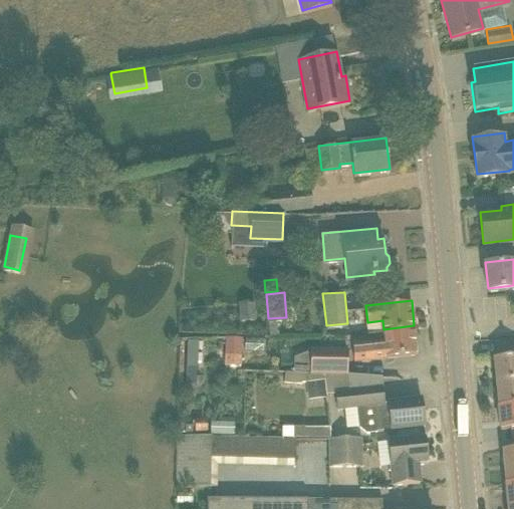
[(352,341),(354,357),(386,354),(387,354),(417,351),(414,325),(383,329),(384,338),(352,341)]
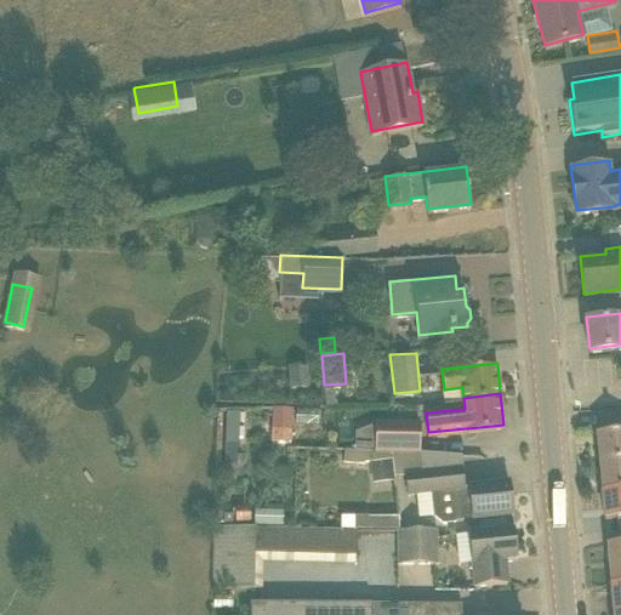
[(265,417),(266,402),(221,399),(221,415),(265,417)]
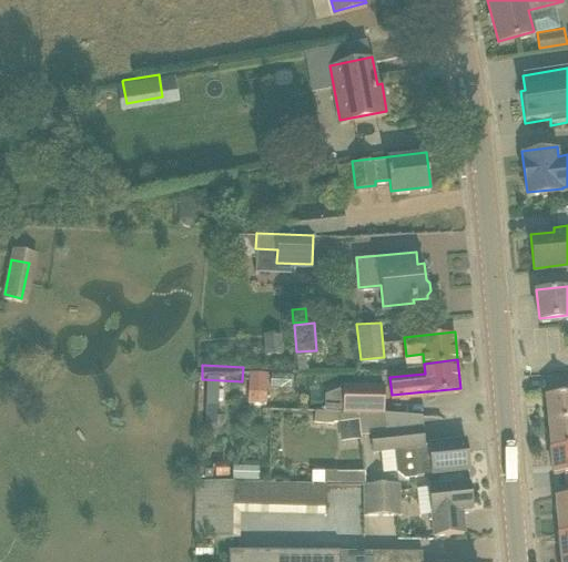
[(249,367),(247,386),(266,387),(267,367),(249,367)]
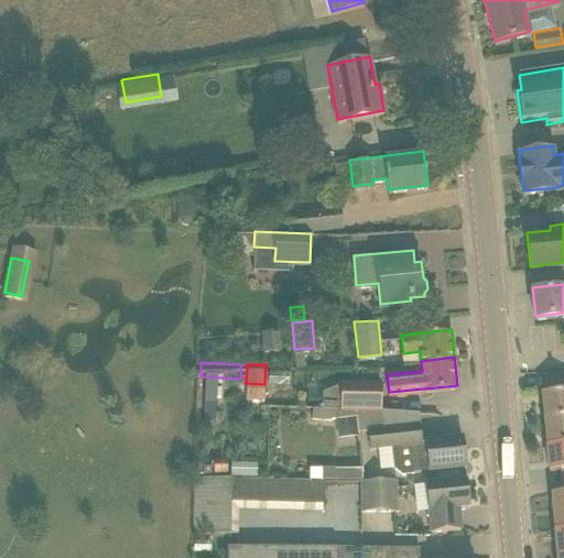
[(542,390),(545,416),(563,413),(563,378),(552,379),(553,389),(542,390)]
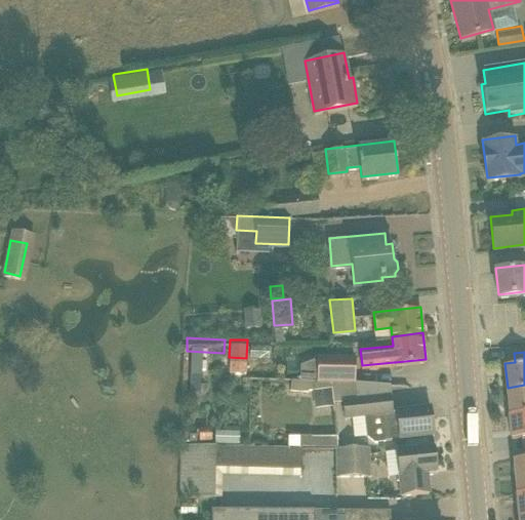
[(318,354),(317,378),(331,378),(355,380),(355,355),(318,354)]
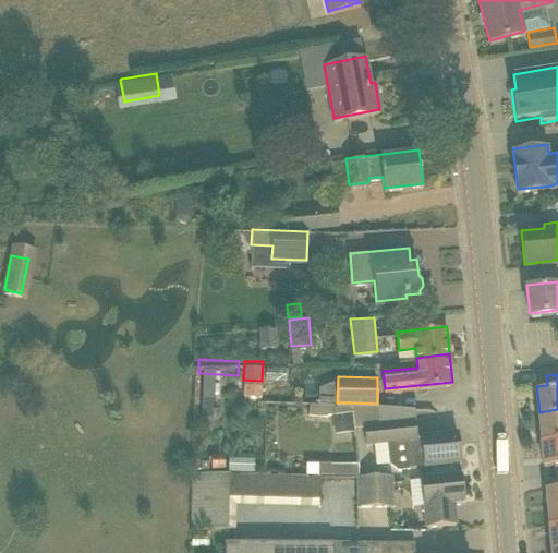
[(202,413),(214,415),(215,395),(203,394),(202,413)]
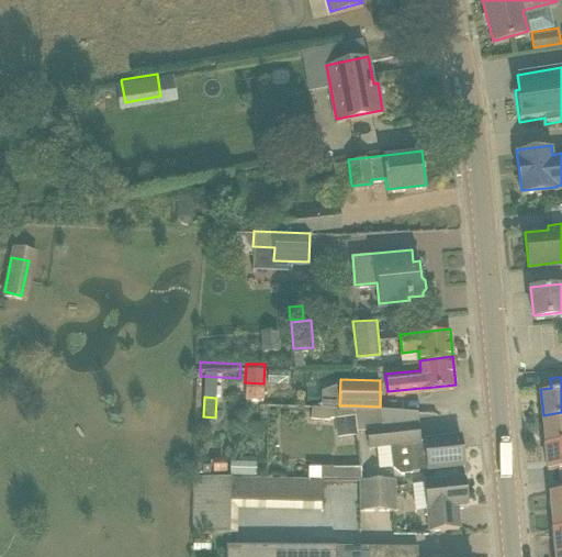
[(335,414),(337,434),(358,432),(355,411),(355,405),(339,405),(312,404),(312,413),(335,414)]
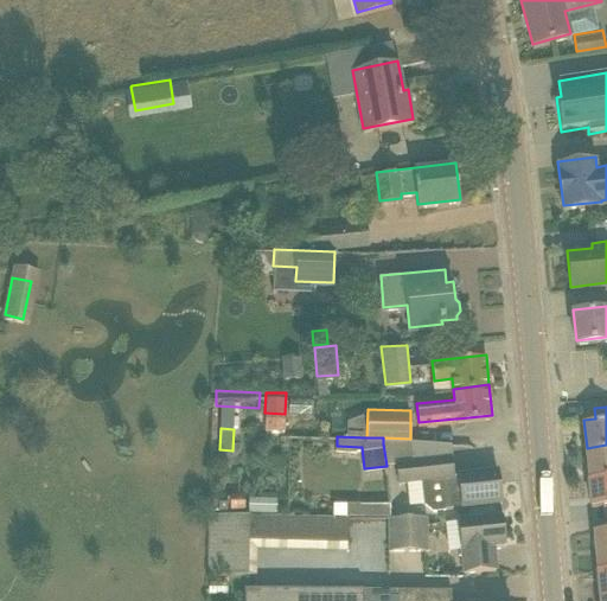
[(606,445),(587,448),(589,475),(606,473),(606,445)]
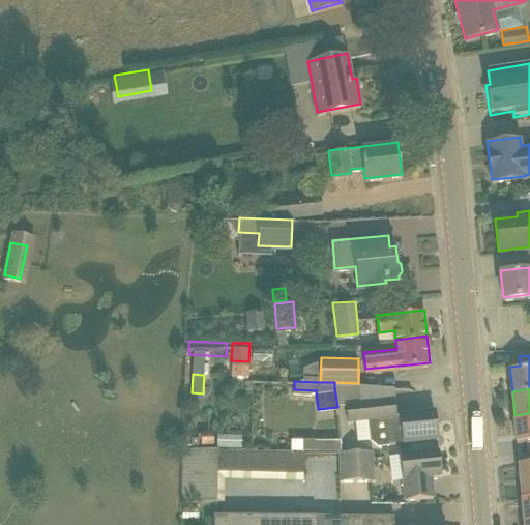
[(438,436),(435,409),(396,413),(394,398),(347,404),(348,418),(369,416),(372,438),(379,443),(404,440),(438,436)]
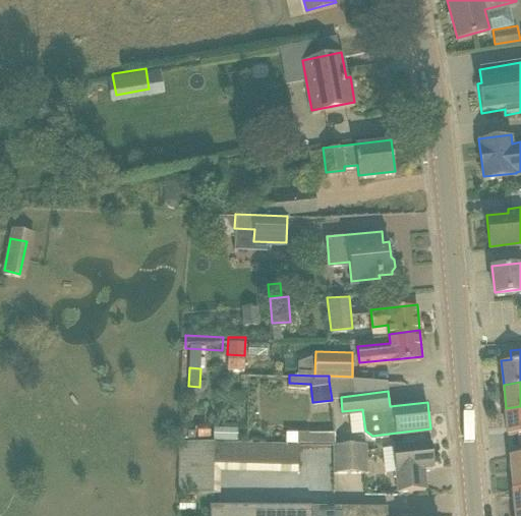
[(520,406),(506,408),(508,433),(517,432),(518,441),(520,441),(520,406)]
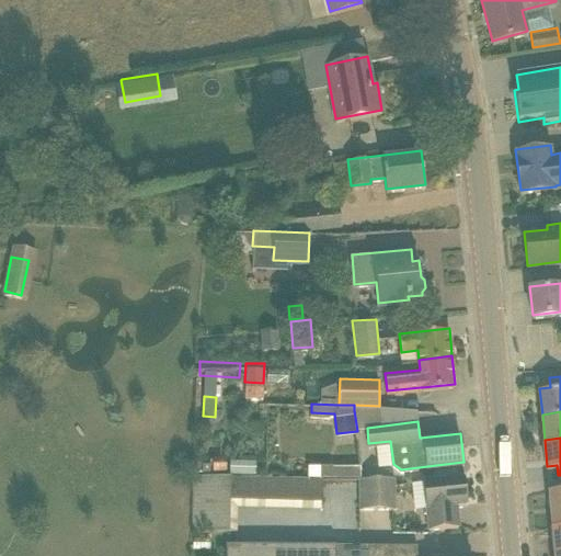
[(258,473),(258,460),(231,458),(231,473),(258,473)]
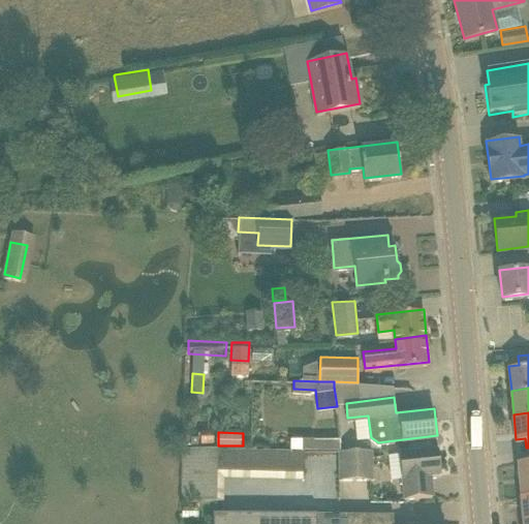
[(290,436),(290,448),(340,448),(340,436),(290,436)]
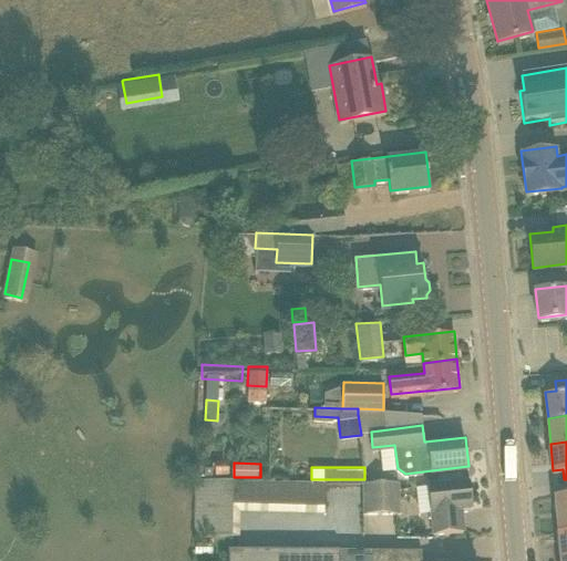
[(433,532),(462,529),(460,507),(472,506),(470,479),(428,484),(430,510),(431,510),(433,532)]
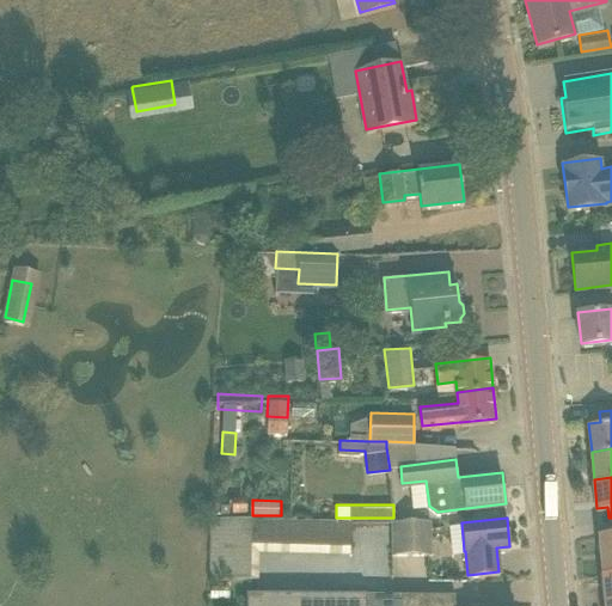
[(393,552),(430,552),(430,519),(392,519),(393,552)]
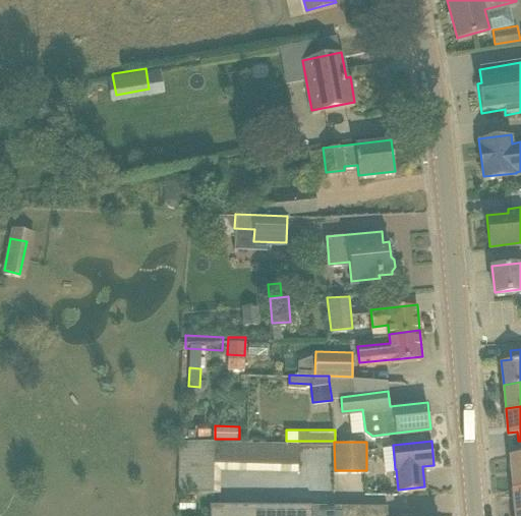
[(520,453),(510,454),(513,488),(520,485),(520,453)]
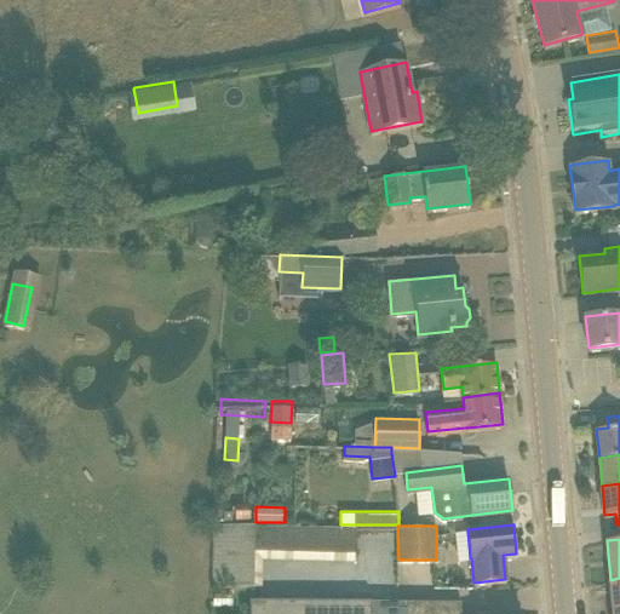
[(371,613),(371,600),(251,598),(250,613),(461,613),(460,600),(399,600),(397,613),(371,613)]
